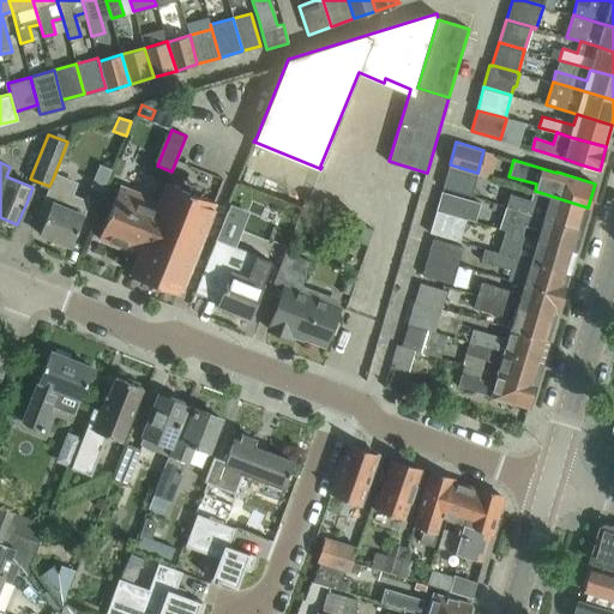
[(114,169),(100,163),(91,185),(104,191),(114,169)]
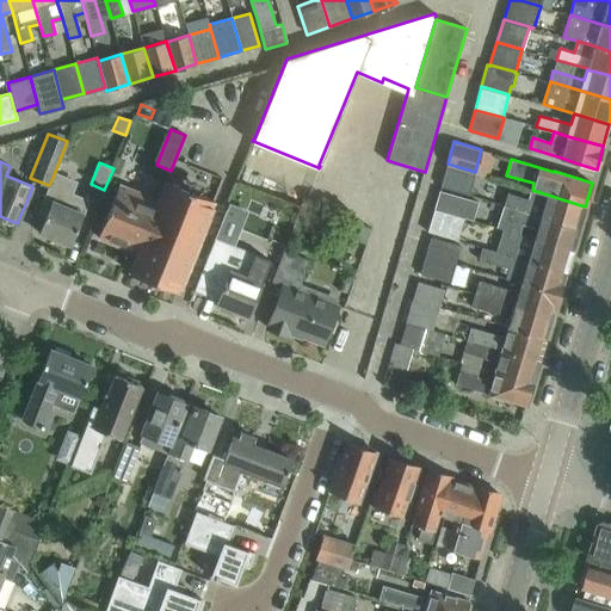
[(468,195),(475,172),(448,164),(440,186),(468,195)]
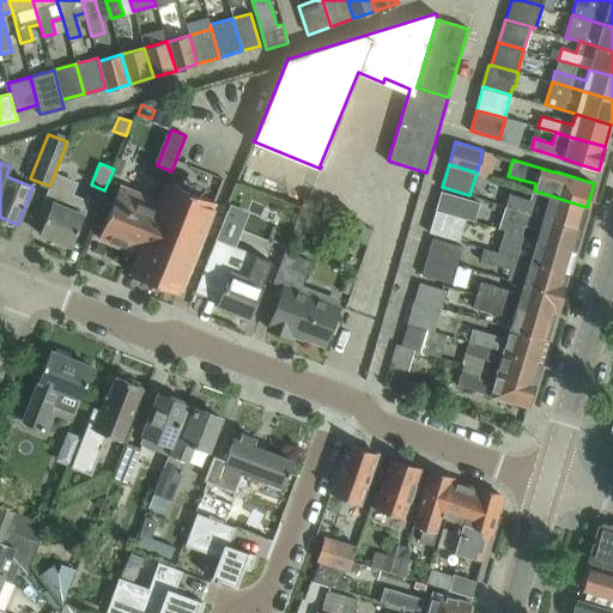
[(84,214),(89,201),(66,192),(67,188),(66,183),(53,178),(38,212),(46,214),(38,234),(55,240),(56,243),(64,246),(68,244),(71,246),(84,214)]
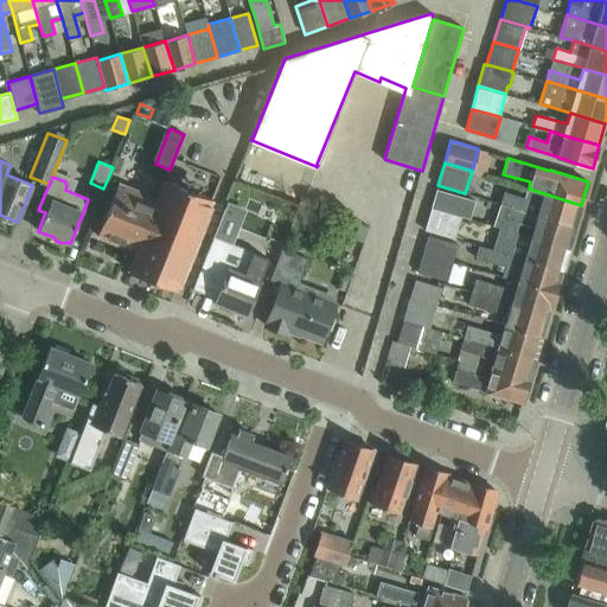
[(176,289),(212,198),(166,180),(158,199),(117,184),(97,236),(136,251),(129,270),(176,289)]
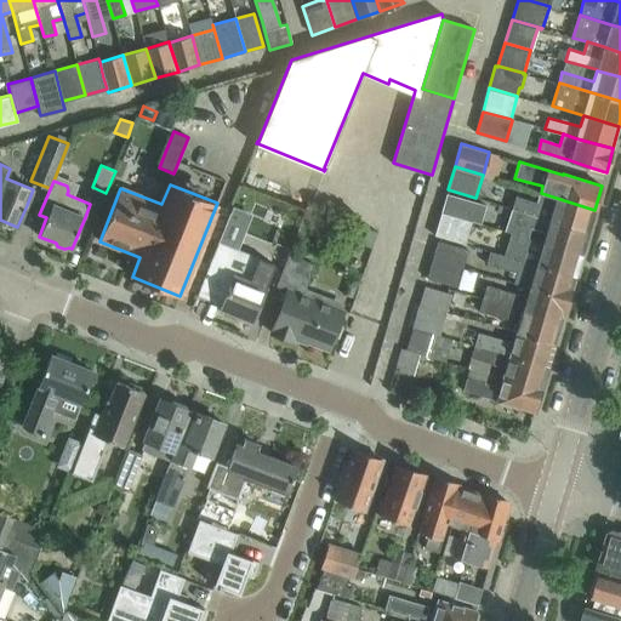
[(486,204),(460,198),(446,193),(442,211),(480,223),(486,204)]
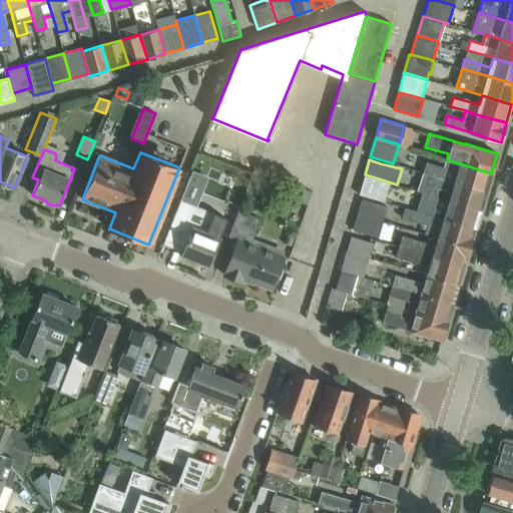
[(486,190),(491,173),(447,159),(445,167),(426,161),(423,172),(433,175),(486,190)]
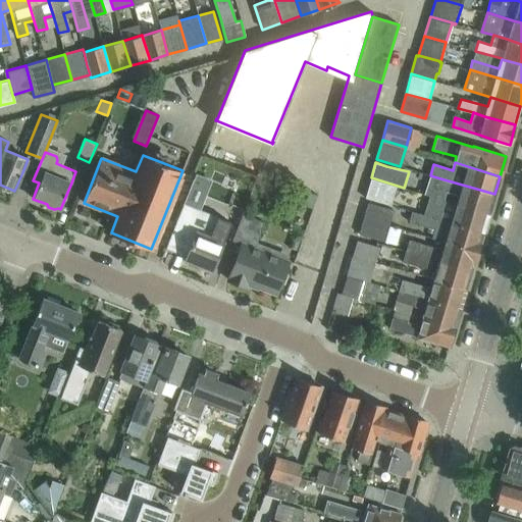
[(494,194),(440,178),(430,175),(424,194),(429,196),(429,195),(488,213),(494,194)]
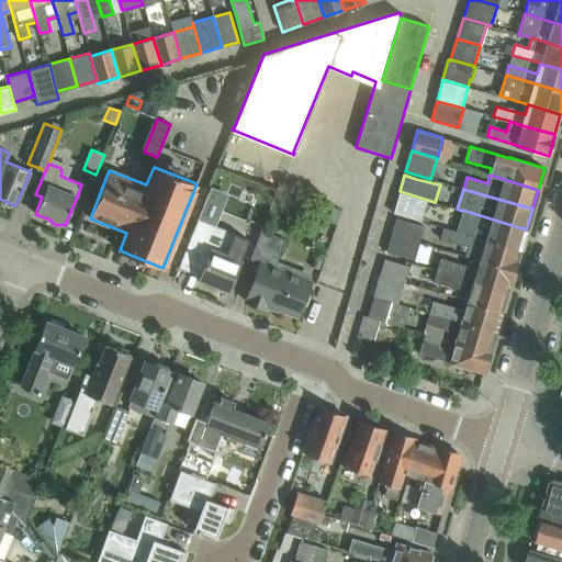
[(429,223),(435,202),(400,191),(393,213),(429,223)]
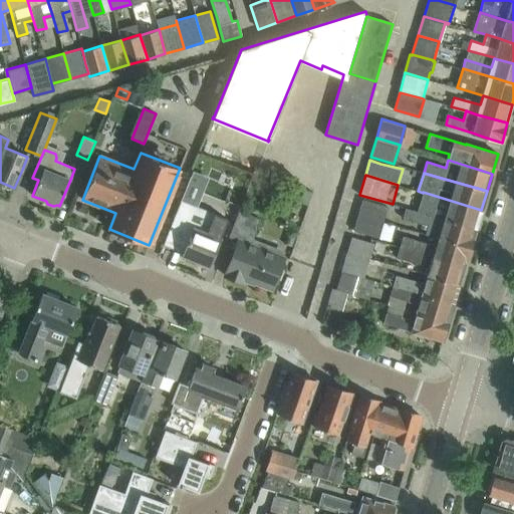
[(309,205),(313,193),(287,183),(283,196),(309,205)]
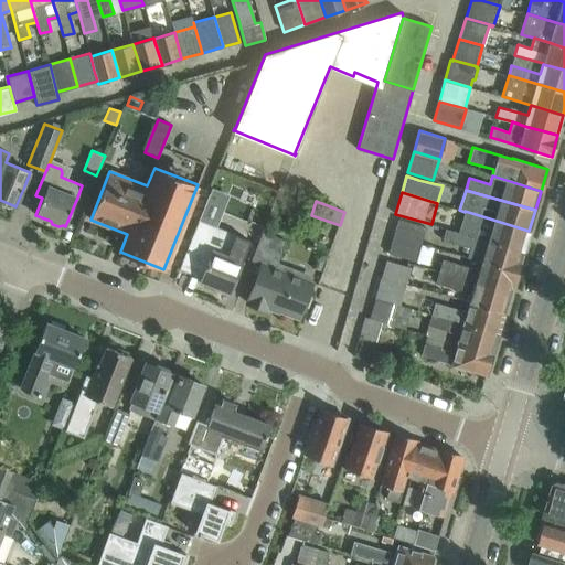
[(522,252),(529,231),(465,211),(465,212),(459,232),(458,233),(464,234),(522,252)]
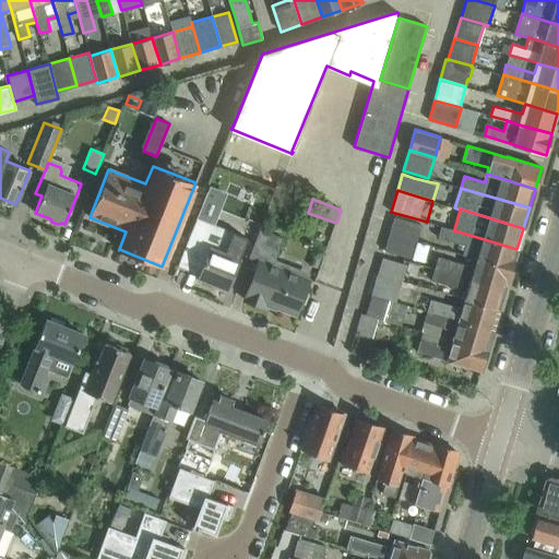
[(420,225),(394,217),(390,233),(415,240),(420,225)]
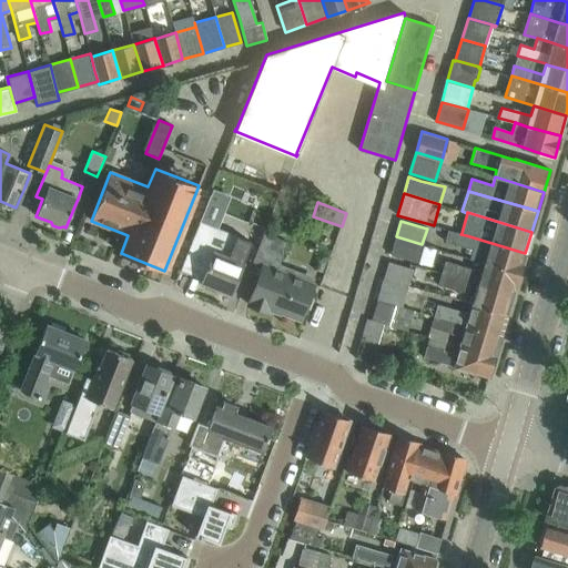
[(200,222),(181,270),(203,279),(201,282),(205,284),(204,287),(215,292),(216,288),(231,294),(239,273),(243,263),(251,242),(200,222)]
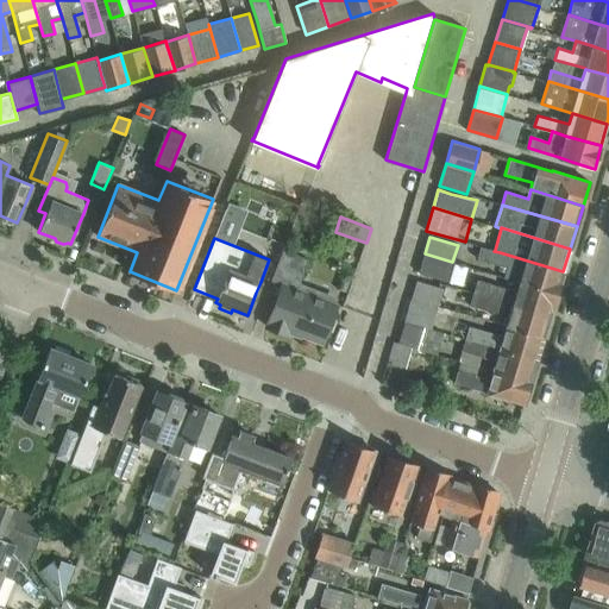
[(563,271),(500,252),(494,251),(495,250),(481,246),(477,258),(508,268),(504,277),(519,282),(557,294),(563,271)]
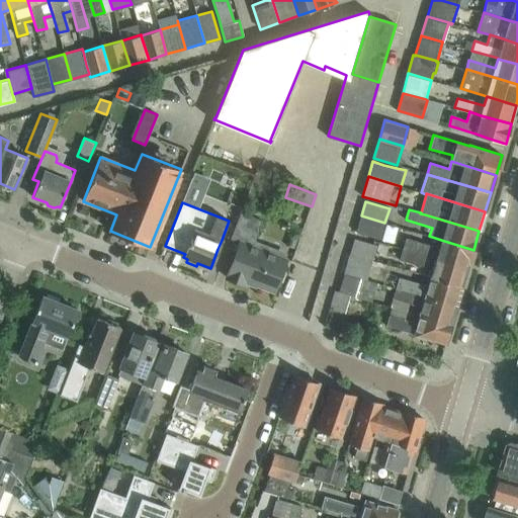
[(286,256),(254,245),(263,220),(242,211),(232,239),(245,244),(242,255),(236,253),(234,259),(227,277),(244,284),(246,280),(273,291),(280,272),(286,256)]
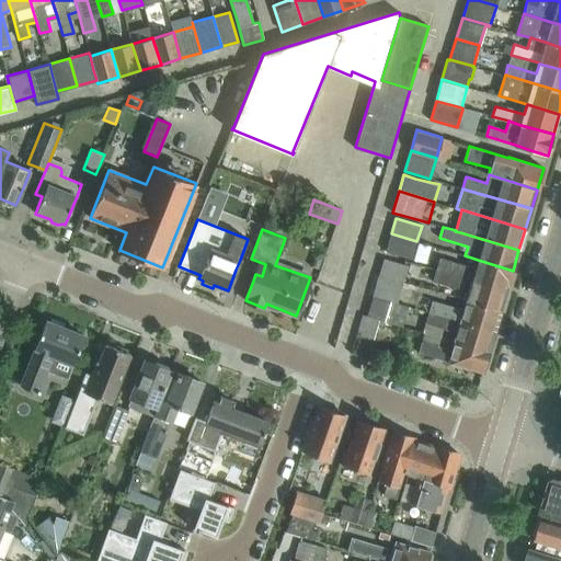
[(412,259),(416,241),(391,233),(386,251),(412,259)]
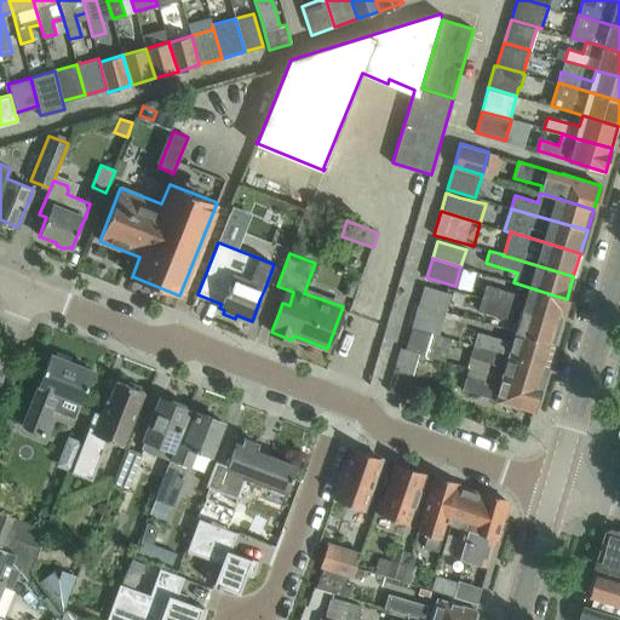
[(560,322),(567,299),(528,287),(526,297),(486,285),(481,298),(495,303),(560,322)]
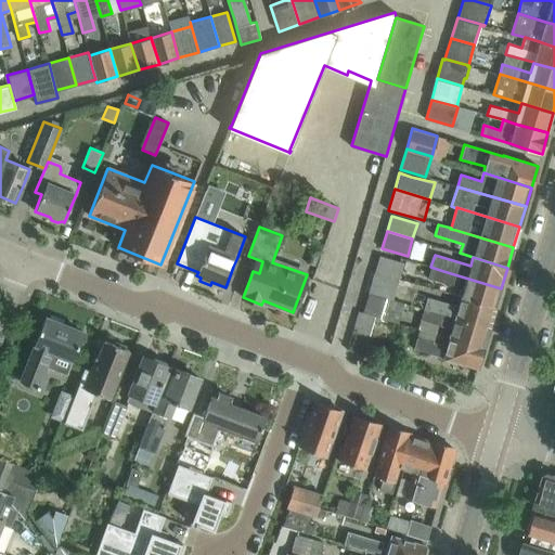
[(403,262),(378,256),(374,271),(399,279),(403,262)]
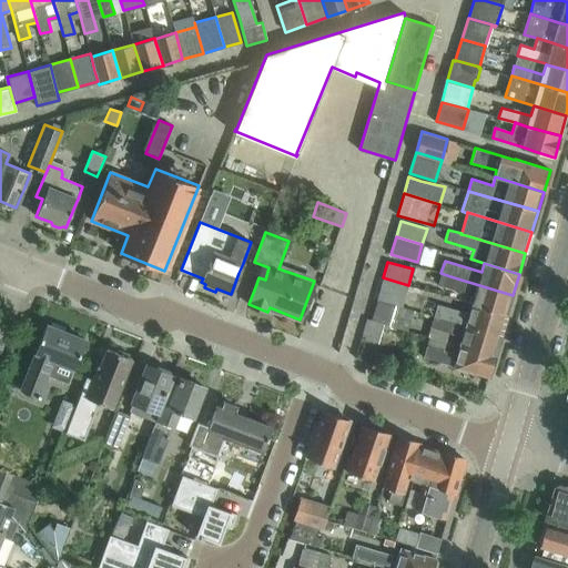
[(513,295),(454,277),(440,273),(438,284),(475,295),(472,305),(507,315),(513,295)]
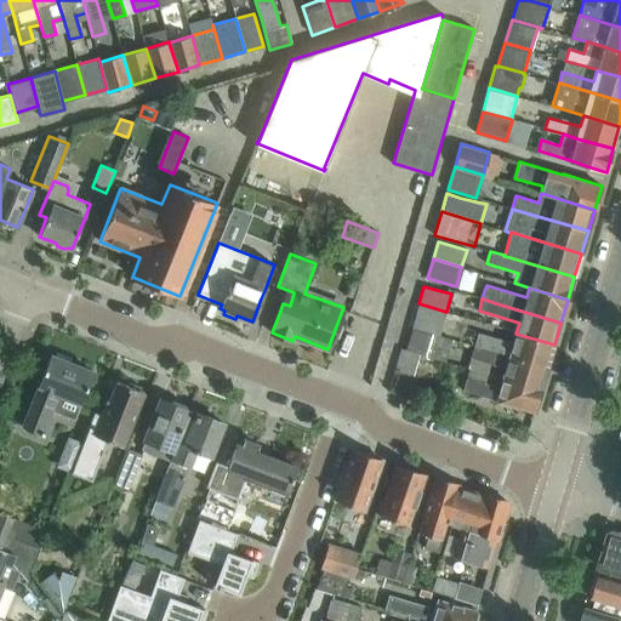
[(444,318),(446,312),(419,303),(412,326),(451,339),(456,322),(444,318)]
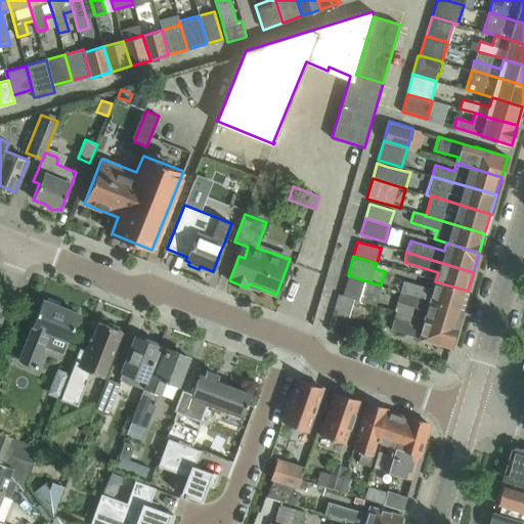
[(376,305),(381,286),(348,275),(342,295),(354,299),(376,305)]
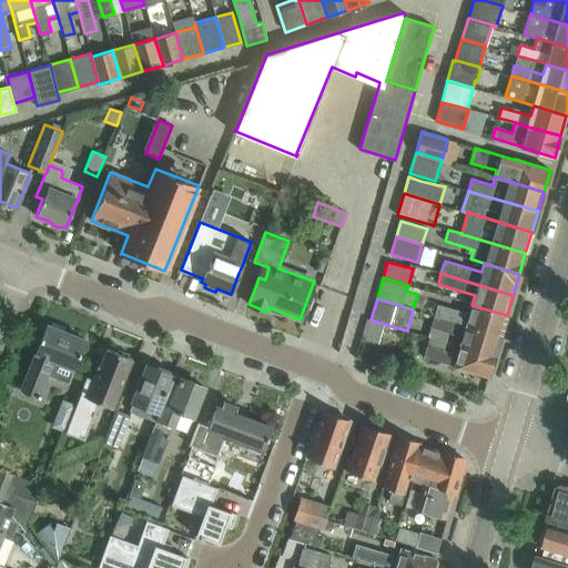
[(501,335),(507,315),(472,305),(469,313),(437,303),(434,315),(501,335)]
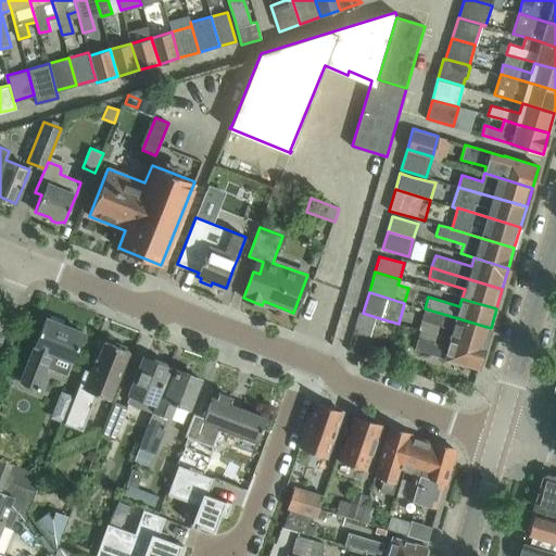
[(484,348),(491,328),(425,308),(421,319),(453,328),(451,338),(484,348)]
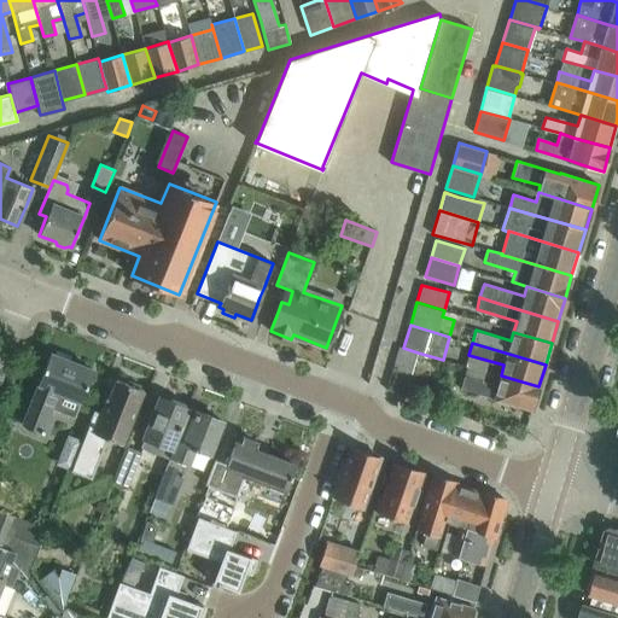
[(412,372),(418,353),(403,348),(403,349),(398,347),(392,366),(412,372)]
